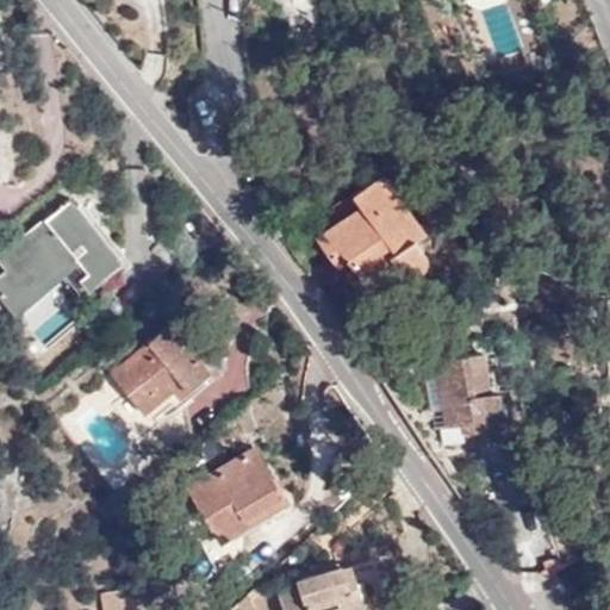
[(360,207),(316,240),(340,273),(349,266),(363,287),(391,267),(398,275),(400,277),(408,278),(416,277),(422,271),(425,263),(424,255),(415,241),(424,235),(381,175),(352,195),(360,207)]
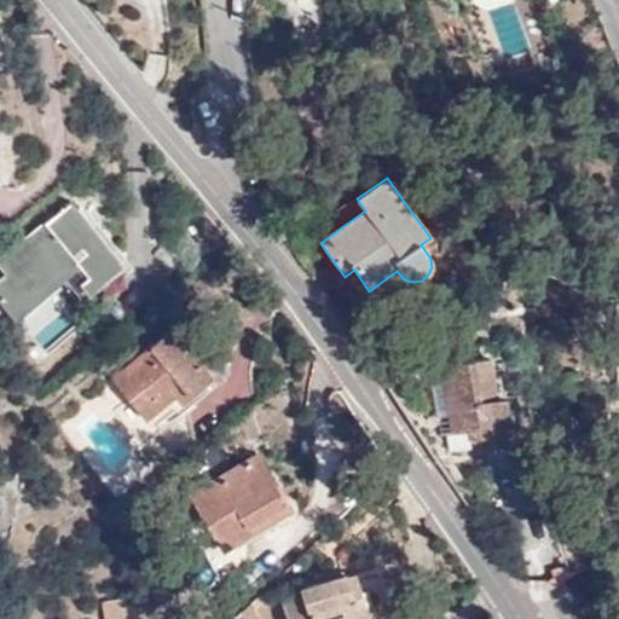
[(121,266),(68,202),(0,256),(0,270),(3,273),(0,275),(0,300),(7,310),(73,259),(84,275),(75,283),(86,296),(121,266)]
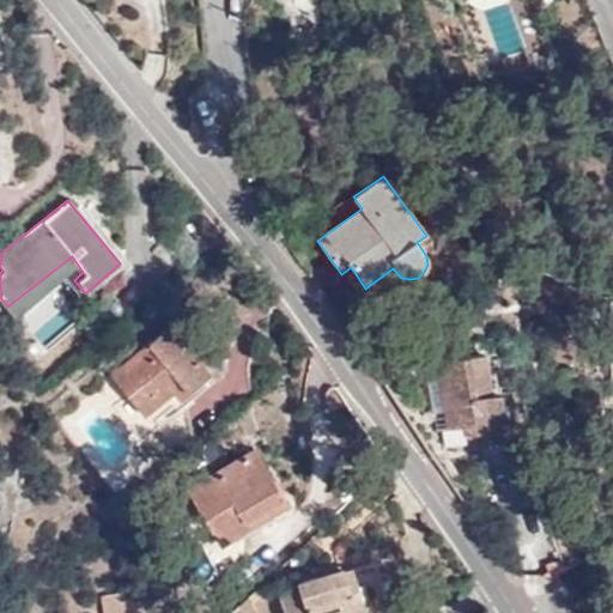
[(211,374),(169,325),(111,371),(141,411),(173,387),(181,396),(211,374)]
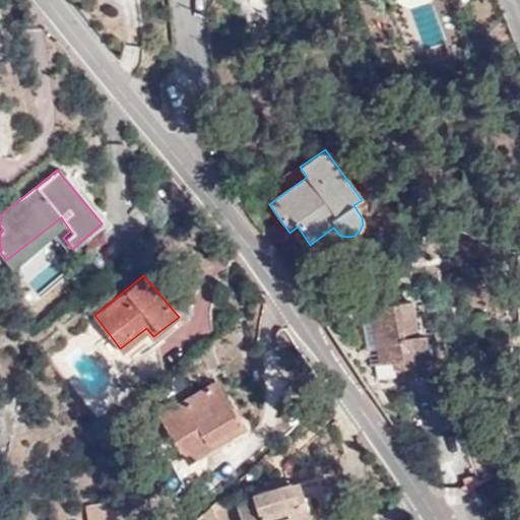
[(396,366),(429,361),(420,299),(370,306),(378,363),(394,360),(396,366)]
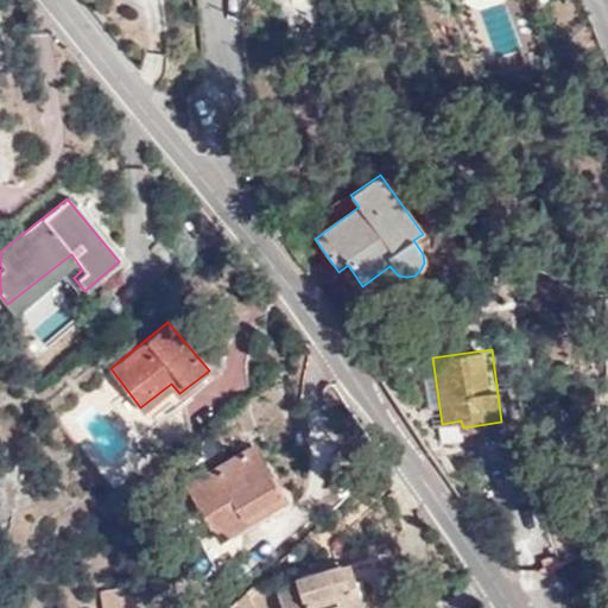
[(277,487),(252,444),(184,486),(214,538),(257,513),(252,502),(277,487)]
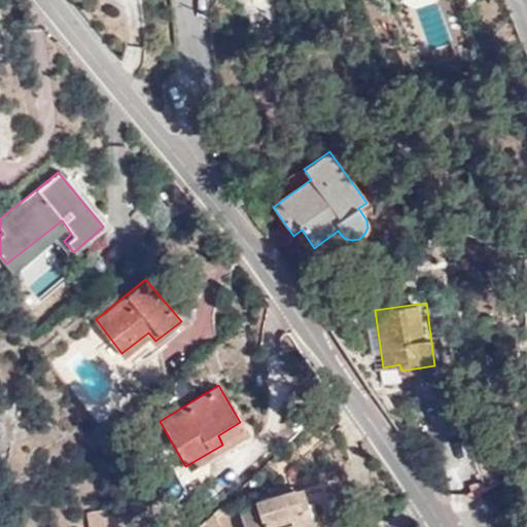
[(306,526),(312,525),(330,519),(319,482),(294,491),(291,489),(253,502),(255,508),(238,514),(242,526),(306,526)]
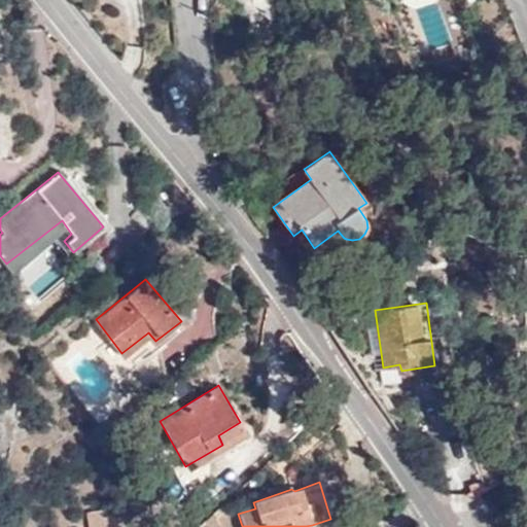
[(117,526),(112,504),(88,511),(92,526),(117,526)]
